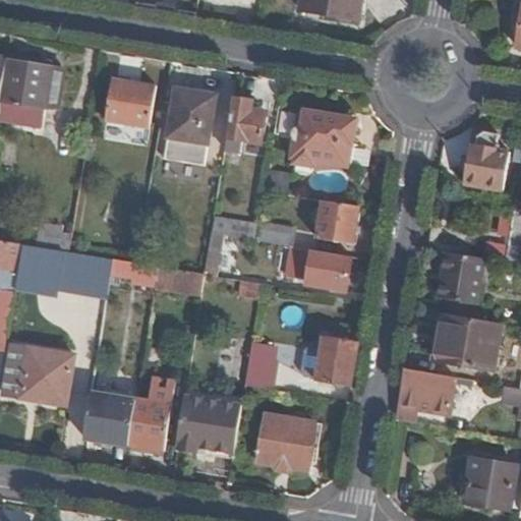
[(359,21),(363,0),(303,0),(301,11),(359,21)]
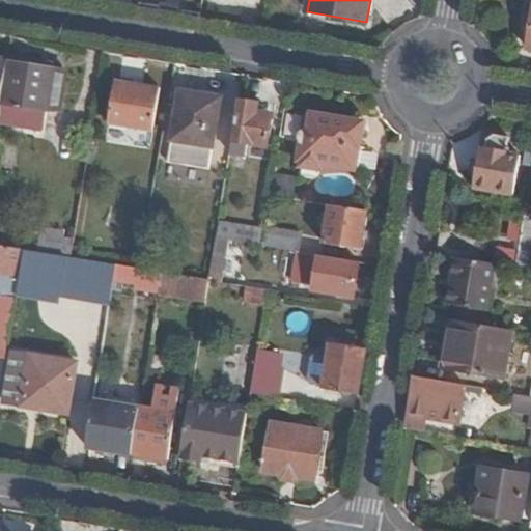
[(53,71),(7,63),(0,110),(0,131),(40,137),(53,71)]
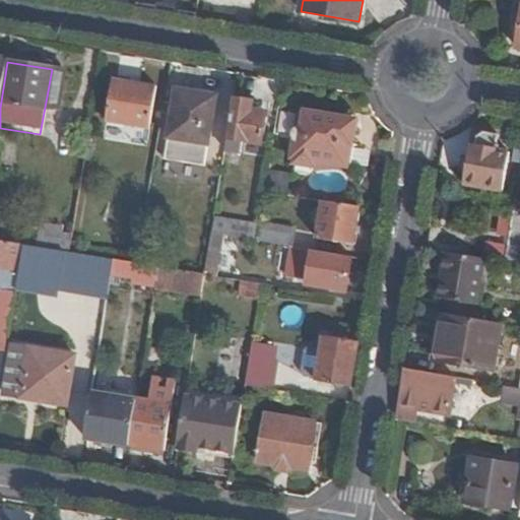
[(155,88),(113,80),(106,122),(148,130),(155,88)]
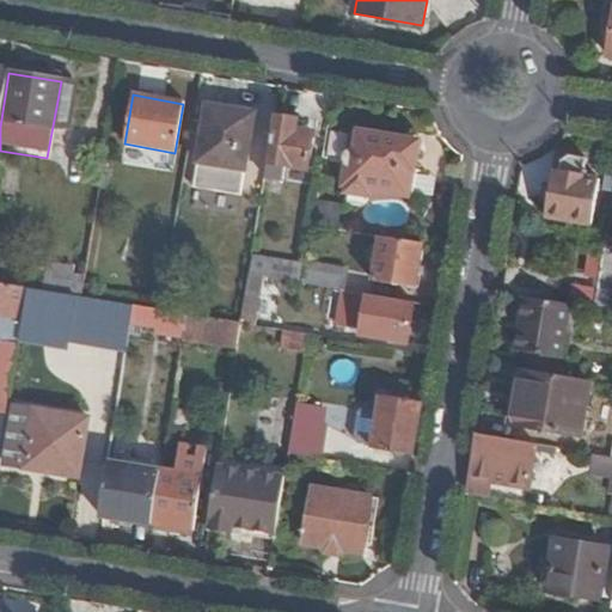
[(256,117),(208,109),(200,163),(246,172),(256,117)]
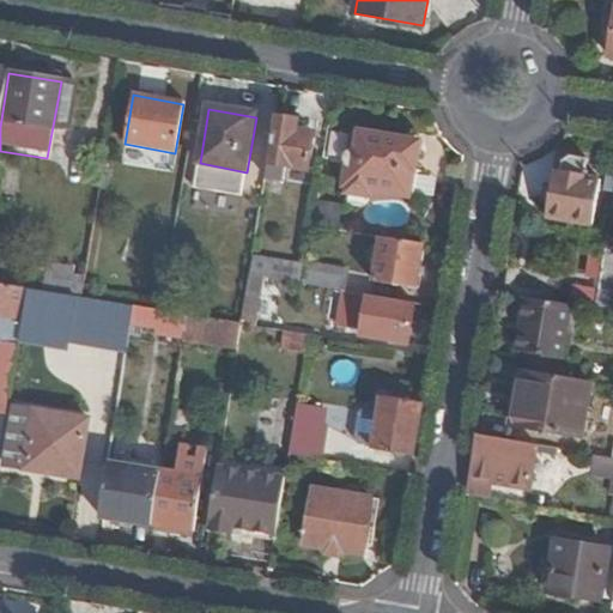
[(299,123),(277,120),(268,167),(266,181),(284,184),(286,169),(310,174),(316,137),(298,134),(299,123)]
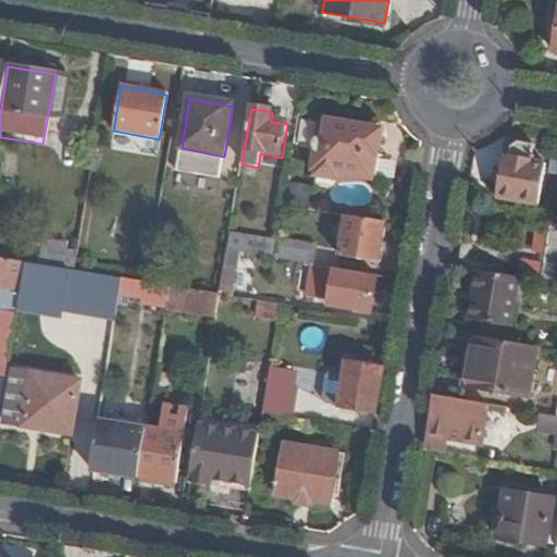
[(305,121),(302,140),(318,141),(319,122),(305,121)]
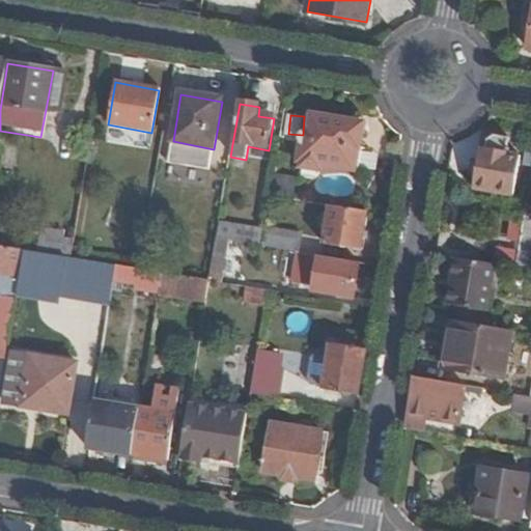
[(352,124),(311,117),(308,136),(304,135),(301,138),(302,143),(298,164),(301,167),(300,174),(306,180),(314,180),(322,168),(352,172),(355,151),(360,150),(362,134),(352,131),(352,124)]
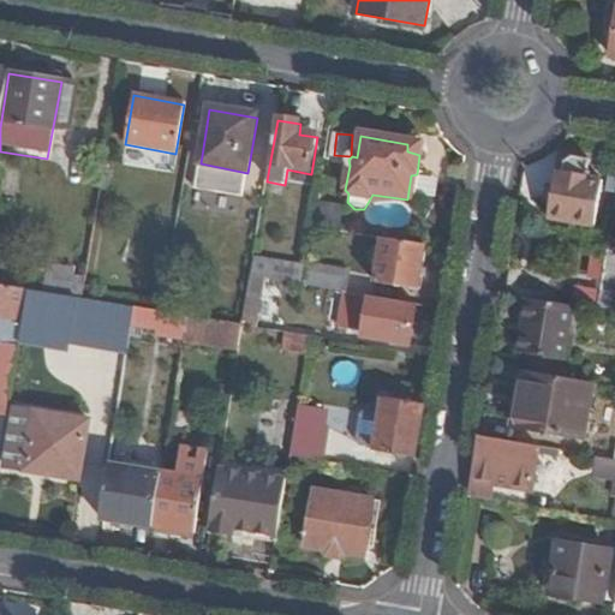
[(551,220),(579,225),(596,227),(603,181),(587,180),(590,161),(562,156),(551,220)]
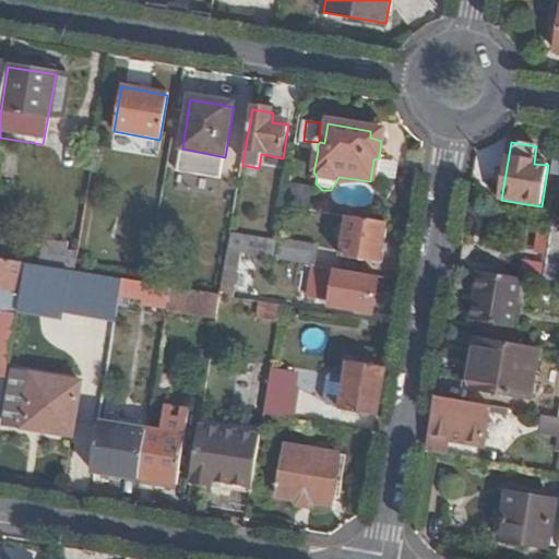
[(289,195),(309,201),(313,188),(294,182),(289,195)]
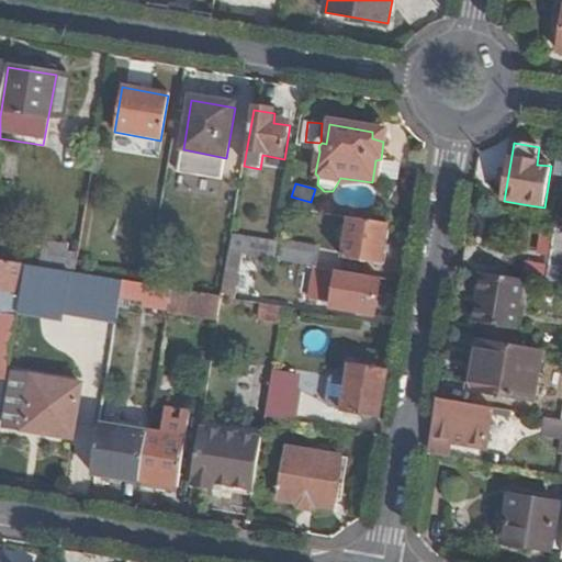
[(528,215),(529,205),(504,201),(502,211),(528,215)]
